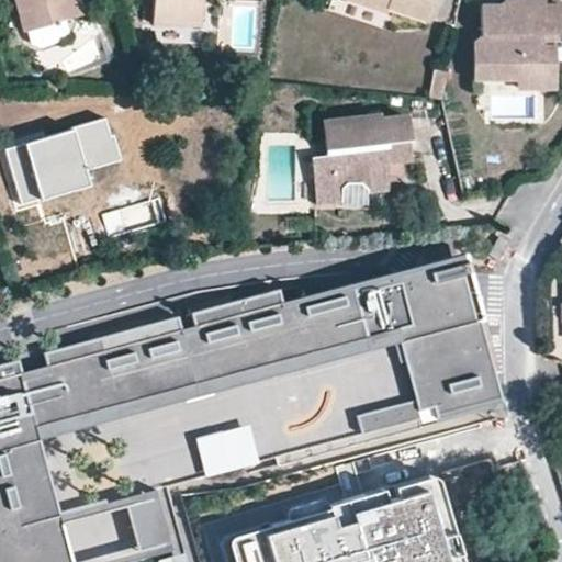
[(64,0),(14,0),(24,31),(70,18),(64,0)]
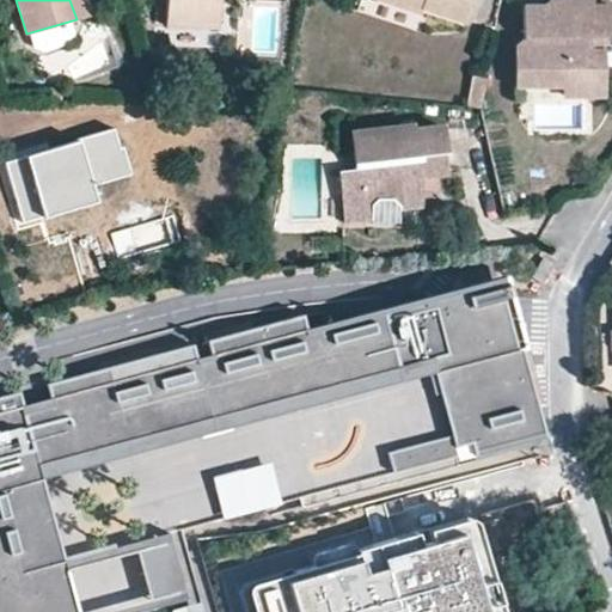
[(85,0),(69,0),(77,19),(90,14),(85,0)]
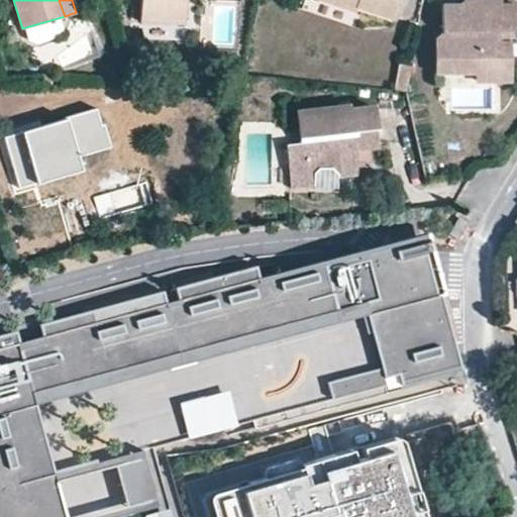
[(184,0),(140,0),(139,22),(184,23),(184,0)]
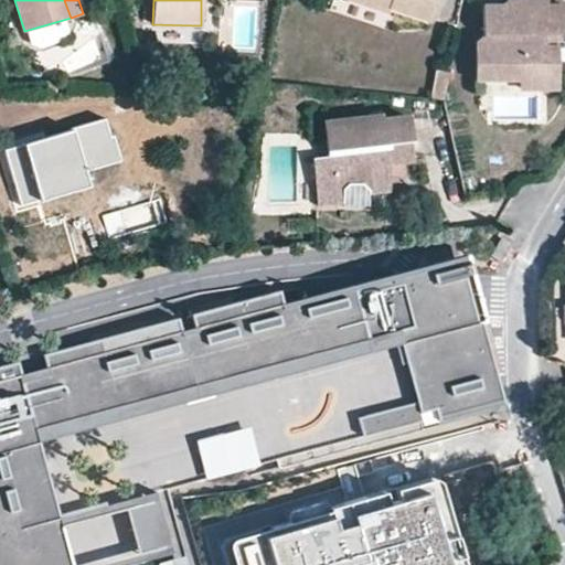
[(211,25),(211,0),(201,0),(201,25),(211,25)]
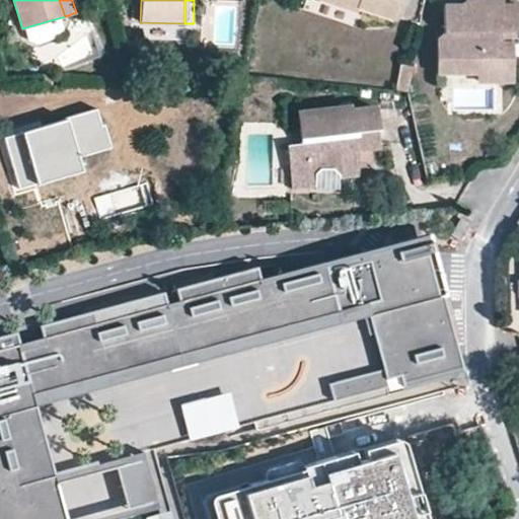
[(324,0),(356,11),(358,6),(393,18),(399,0),(324,0)]
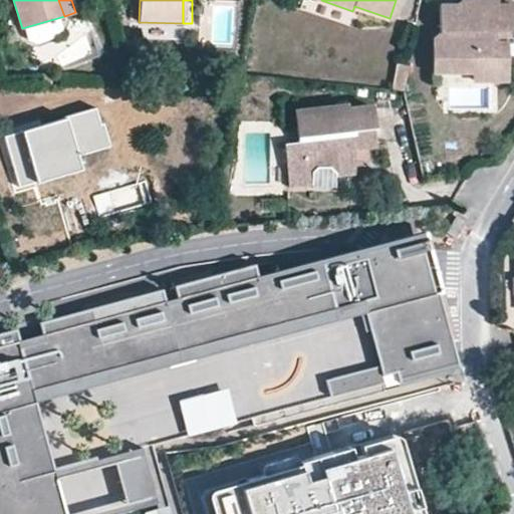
[(494,5),(493,0),(456,0),(457,6),(441,6),(441,29),(434,38),(434,70),(446,71),(453,65),(472,66),(473,78),(505,78),(504,26),(512,26),(511,5),(494,5)]
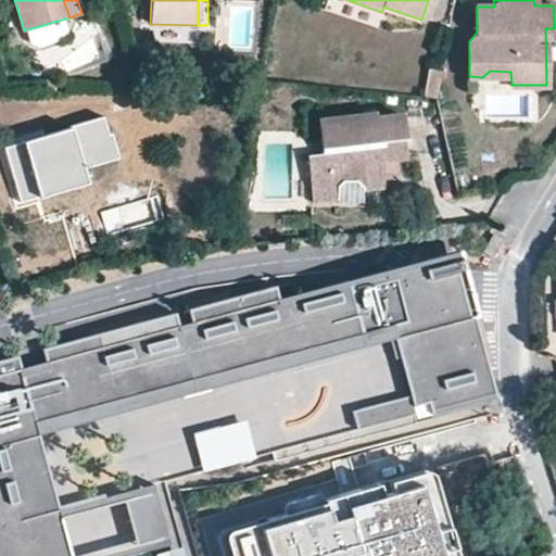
[(429,68),(424,95),(436,96),(440,71),(429,68)]
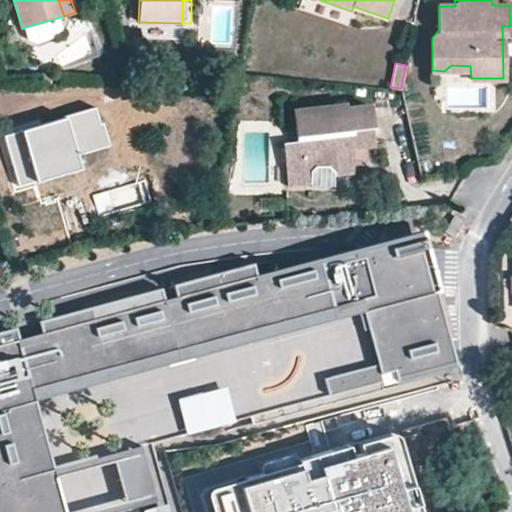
[(375,147),(370,106),(296,114),(300,143),(288,145),(292,188),(313,186),(313,176),(320,167),(329,166),(338,172),(338,178),(358,176),(355,150),(375,147)]
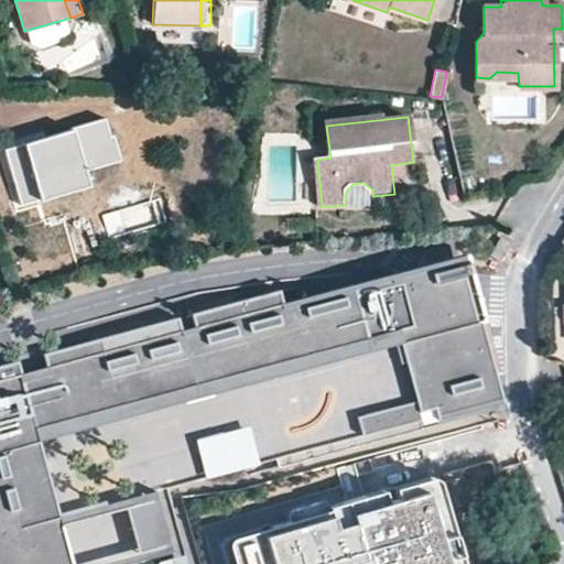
[(73,131),(7,149),(22,205),(91,186),(87,171),(122,161),(115,136),(111,137),(107,118),(72,128),(73,131)]
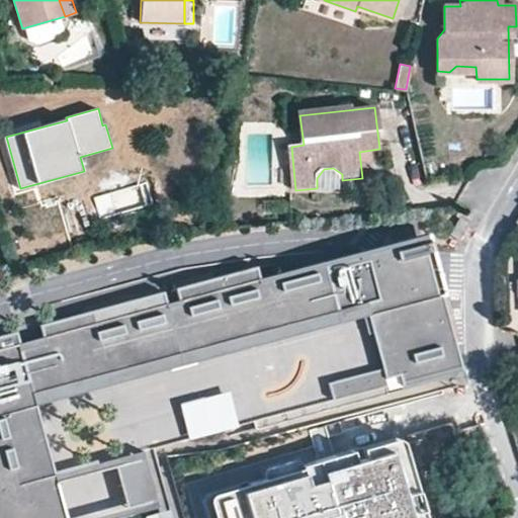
[(324,169),(317,178),(317,188),(318,192),(342,191),(342,180),(342,174),(333,168),(324,169)]
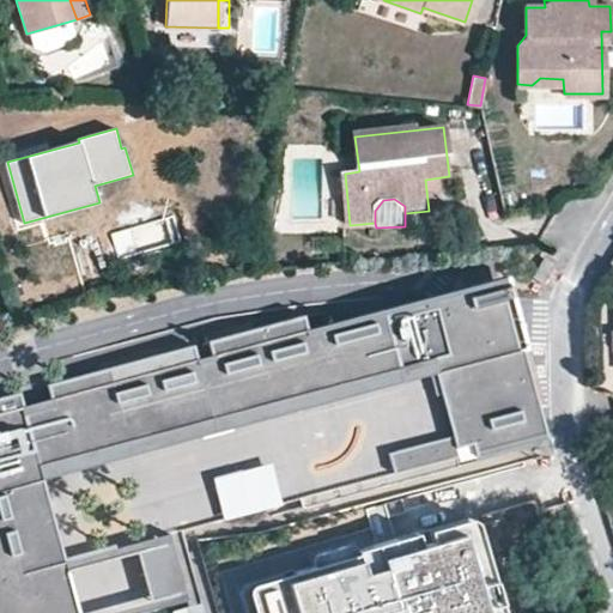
[(544,259),(532,275),(541,281),(552,265),(544,259)]
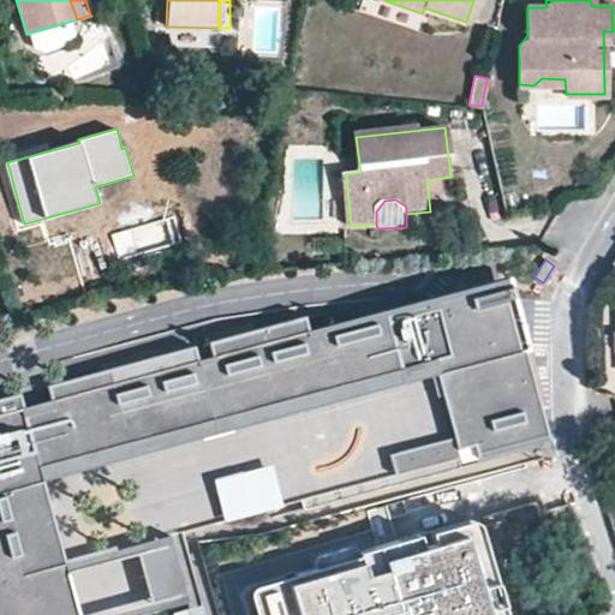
[(404,490),(545,446),(502,272),(314,324),(310,314),(216,340),(221,357),(208,360),(203,344),(42,389),(48,408),(22,416),(16,396),(0,400),(0,614),(75,614),(37,482),(125,457),(126,461),(157,453),(156,448),(172,443),(173,448),(215,436),(214,431),(246,423),(248,427),(278,418),(276,413),(284,412),(448,380),(463,439),(396,454),(404,490)]
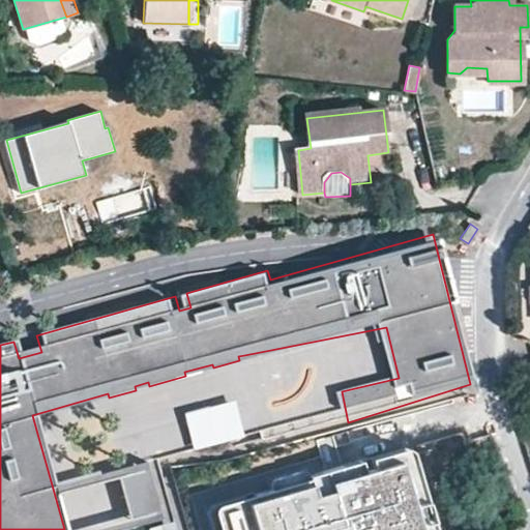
[(195,453),(246,440),(236,402),(185,415),(195,453)]
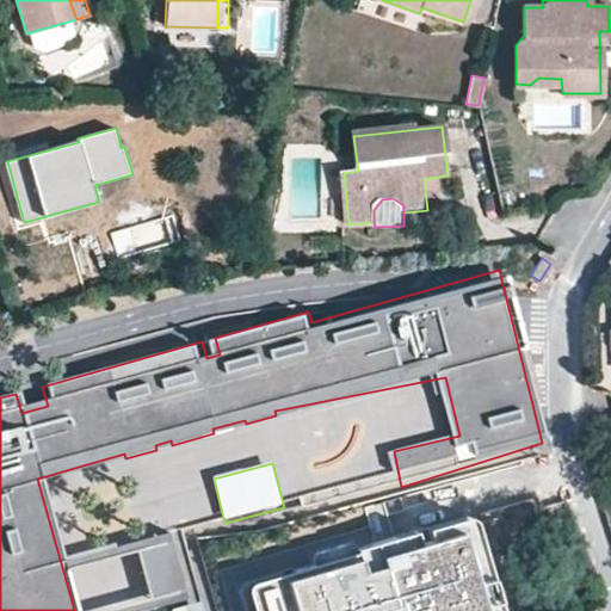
[(469,520),(257,584),(253,588),(253,593),(258,610),(507,610),(482,524),(476,520),(469,520)]
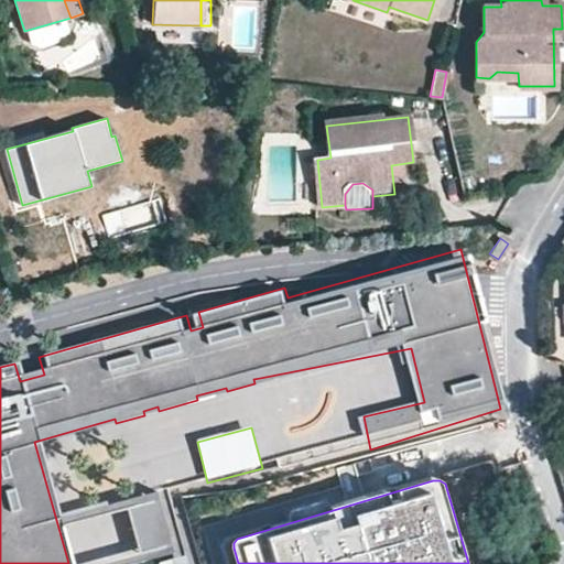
[(155,562),(155,563),(185,563),(183,554),(155,562)]
